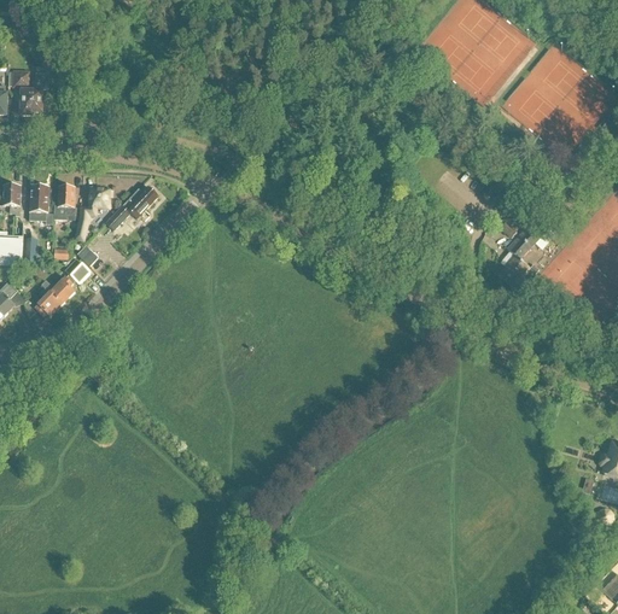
[(15,70),(13,85),(28,86),(28,70),(15,70)]
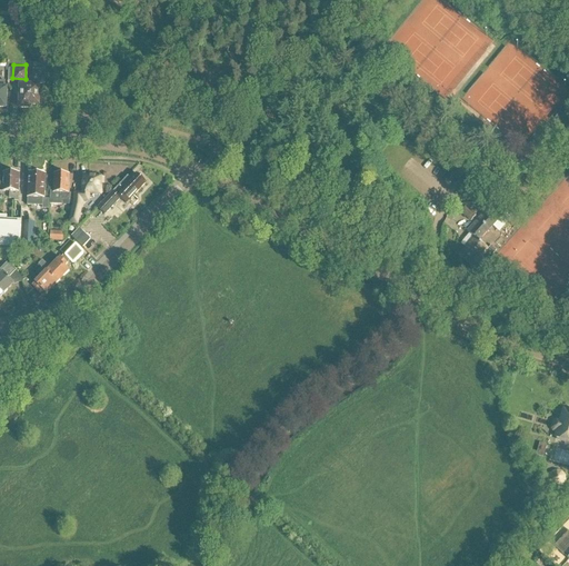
[(45,82),(45,68),(33,68),(33,76),(30,76),(30,83),(20,83),(19,106),(30,106),(30,102),(41,103),(41,93),(39,93),(39,83),(37,83),(38,81),(45,82)]
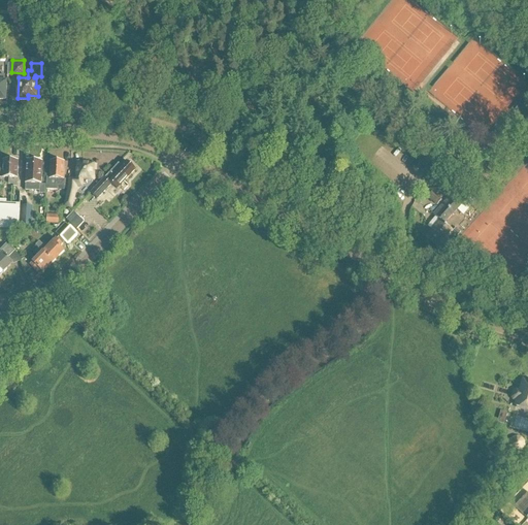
[(513,109),(524,119),(527,112),(527,108),(519,101),(513,109)]
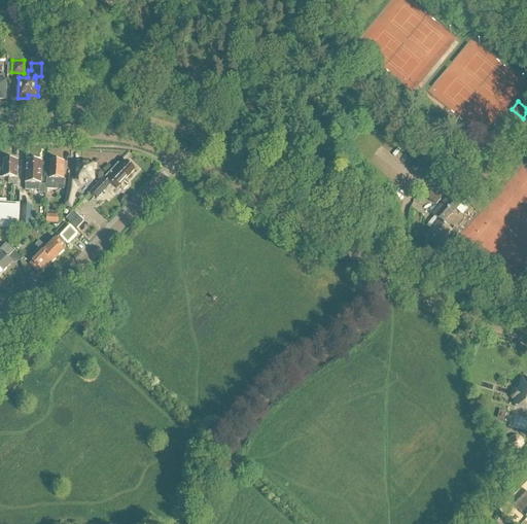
[(13,182),(13,184),(18,184),(18,169),(16,169),(18,159),(11,159),(10,158),(7,156),(5,159),(3,159),(3,175),(9,176),(9,182),(13,182)]
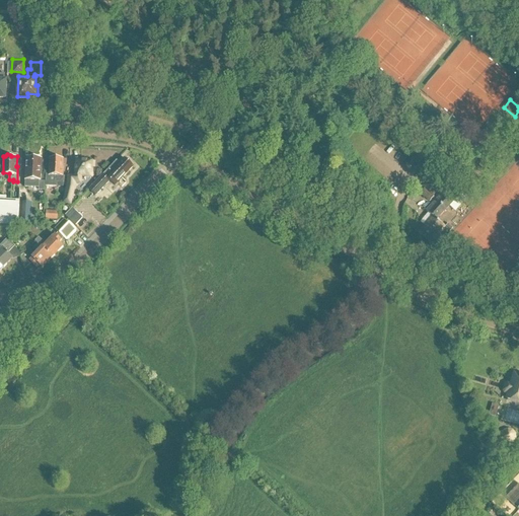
[(25,186),(40,186),(40,178),(41,178),(41,173),(42,173),(43,168),(41,168),(42,157),(40,157),(40,155),(34,155),(34,156),(27,156),(26,166),(25,165),(24,178),(25,178),(25,186)]
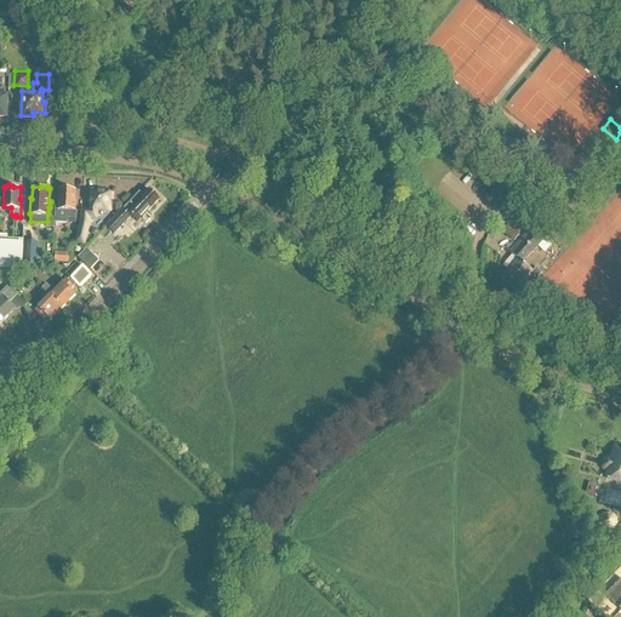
[(55,221),(69,221),(69,216),(77,216),(77,199),(75,199),(75,189),(69,189),(68,187),(64,187),(63,188),(61,188),(60,207),(56,206),(55,221)]
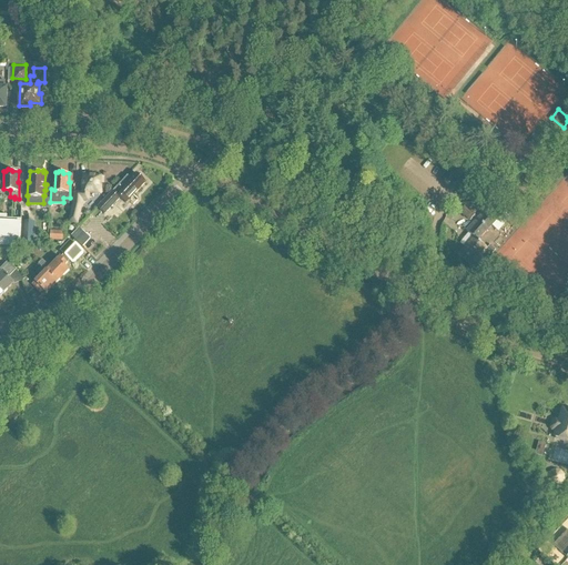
[(134,193),(146,180),(137,171),(131,177),(128,174),(113,189),(98,205),(105,212),(120,197),(122,198),(127,202),(134,193)]
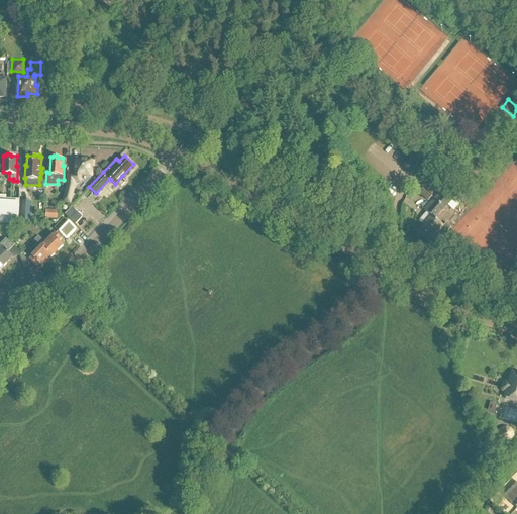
[(75,180),(76,180),(81,181),(82,174),(93,175),(93,166),(92,166),(93,159),(89,159),(87,157),(82,157),(81,158),(76,158),(75,180)]
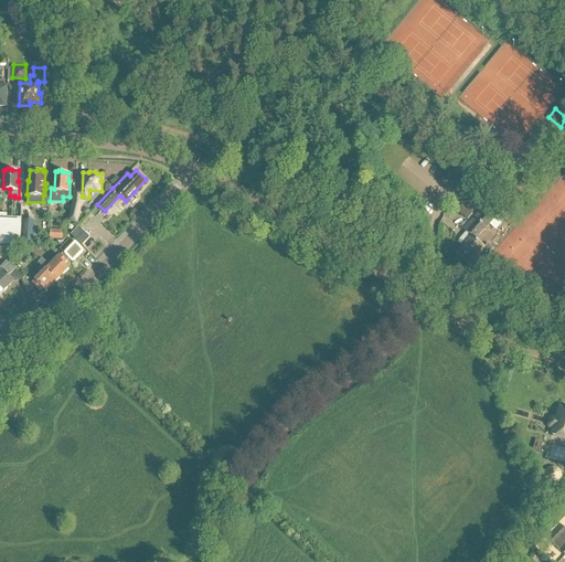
[(467,229),(466,230),(471,235),(457,252),(469,263),(484,245),(476,237),(501,209),(490,198),(465,228),(467,229)]
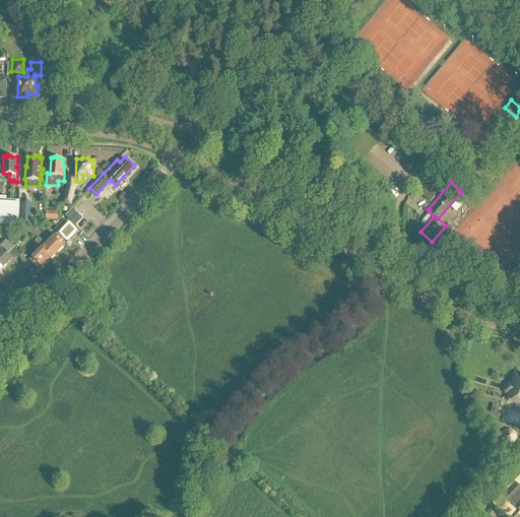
[(63,202),(71,204),(76,186),(67,184),(63,202)]
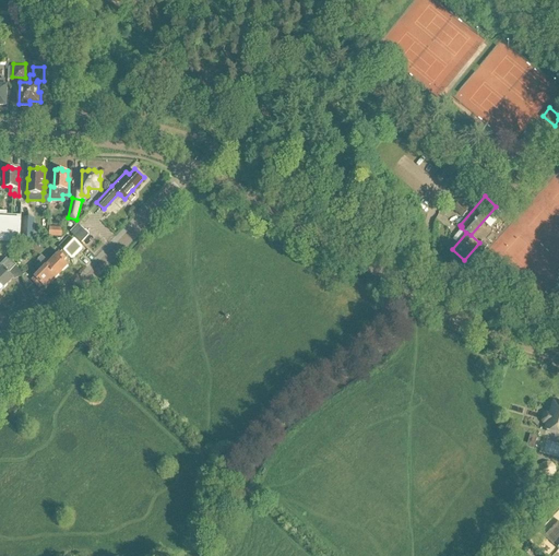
[(467,210),(458,201),(452,208),(462,215),(467,210)]
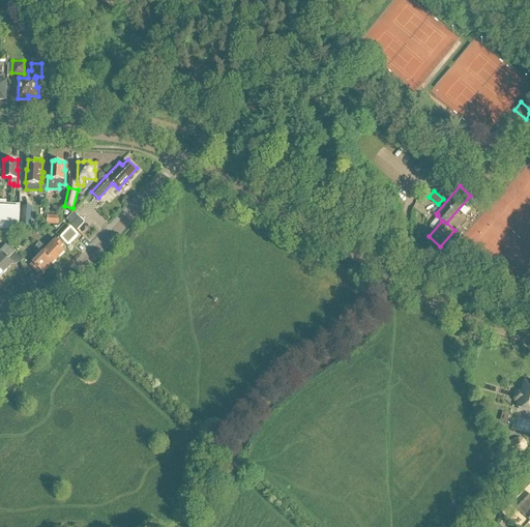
[(6,202),(6,199),(0,198),(0,232),(19,230),(20,203),(6,202)]
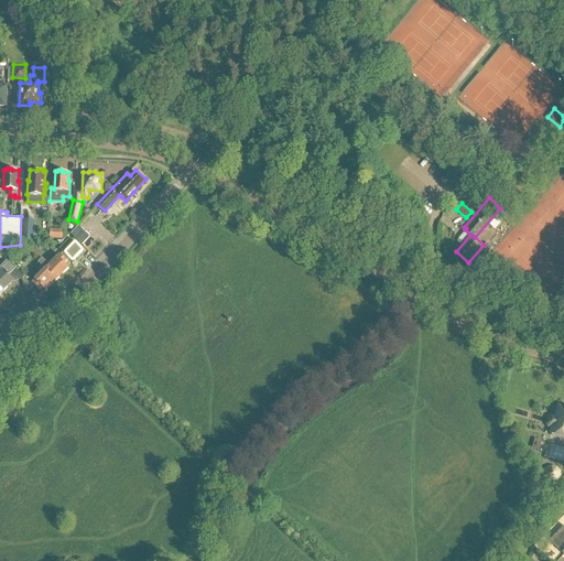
[(23,218),(22,240),(34,240),(35,218),(23,218)]
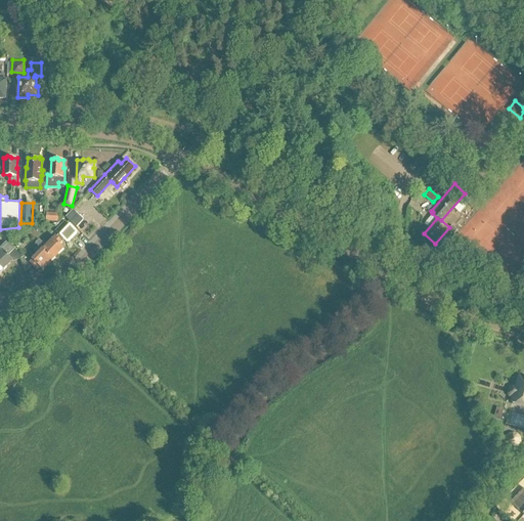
[(73,222),(79,215),(73,209),(66,216),(73,222)]
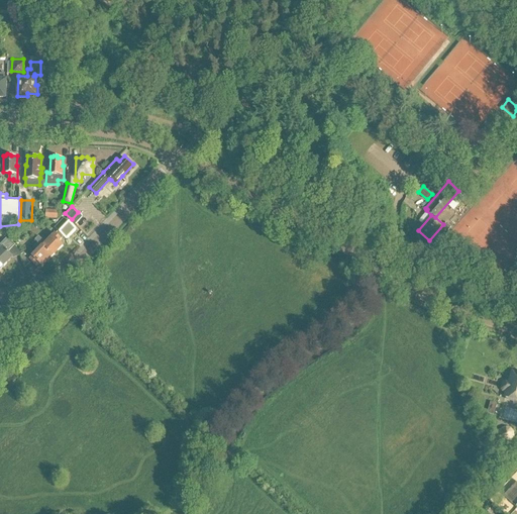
[(45,217),(58,217),(58,209),(45,208),(45,217)]
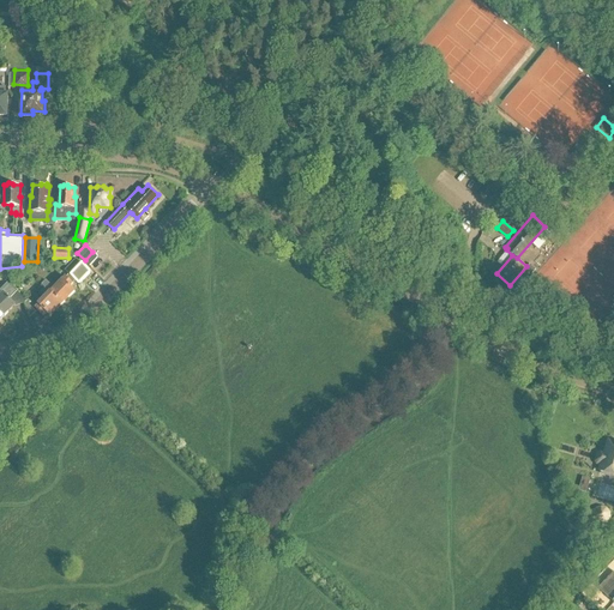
[(79,282),(90,270),(76,257),(65,269),(68,273),(66,276),(62,279),(62,278),(54,287),(47,278),(42,283),(44,287),(46,285),(62,303),(74,291),(70,285),(72,283),(76,279),(79,282)]
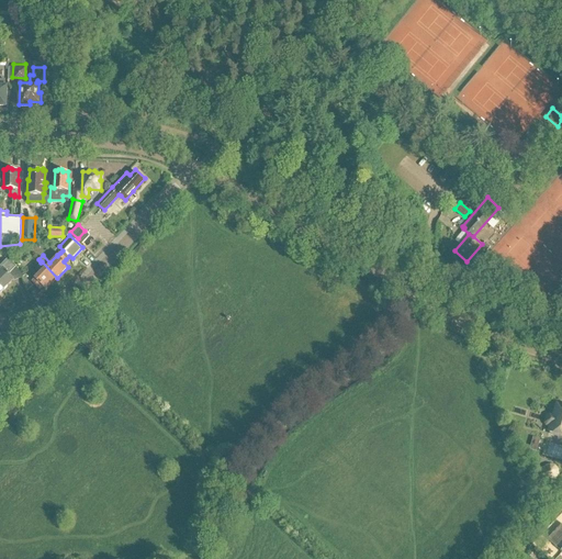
[(0,284),(3,289),(14,279),(9,274),(17,266),(8,257),(0,264),(0,266),(2,268),(0,269),(0,284)]
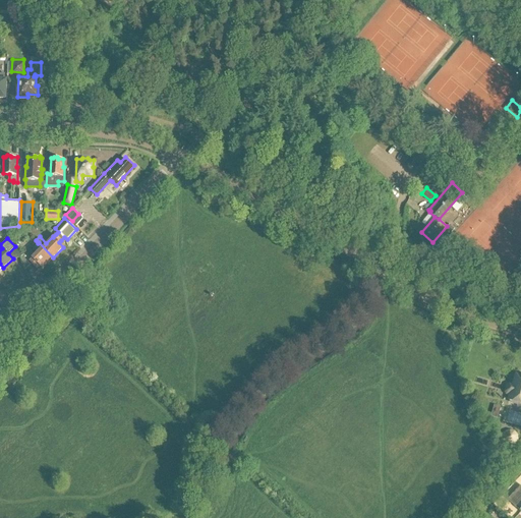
[(39,242),(38,243),(34,247),(38,251),(33,257),(25,251),(21,255),(25,268),(32,262),(37,267),(39,264),(43,268),(53,257),(39,242)]
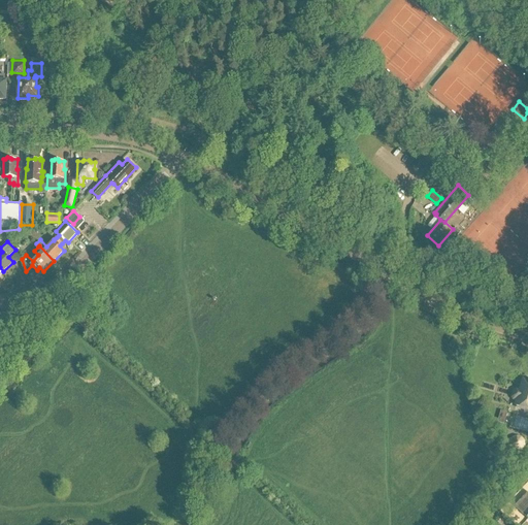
[(515,403),(524,406),(527,406),(527,378),(526,378),(524,379),(522,378),(519,388),(515,387),(514,388),(512,394),(513,396),(517,397),(515,403)]
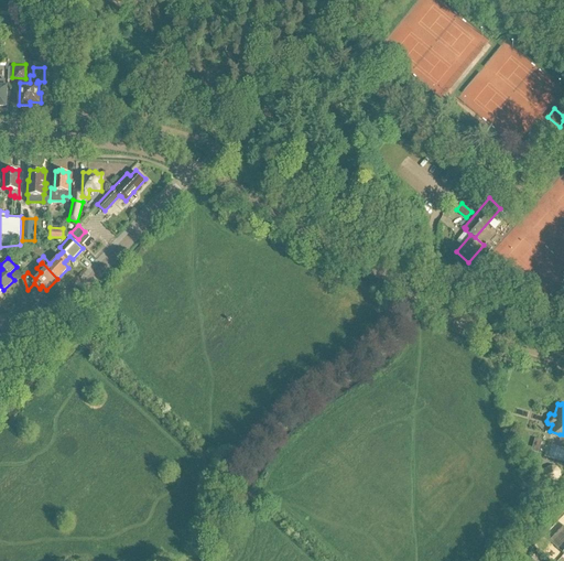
[(544,472),(544,473),(544,474),(545,476),(546,477),(548,478),(549,478),(550,479),(551,479),(552,479),(553,479),(555,479),(556,478),(557,477),(559,476),(560,475),(560,474),(560,472),(560,471),(560,468),(559,467),(557,466),(556,465),(554,465),(553,464),(552,464),(550,464),(549,465),(548,466),(546,467),(545,468),(544,470),(544,472)]
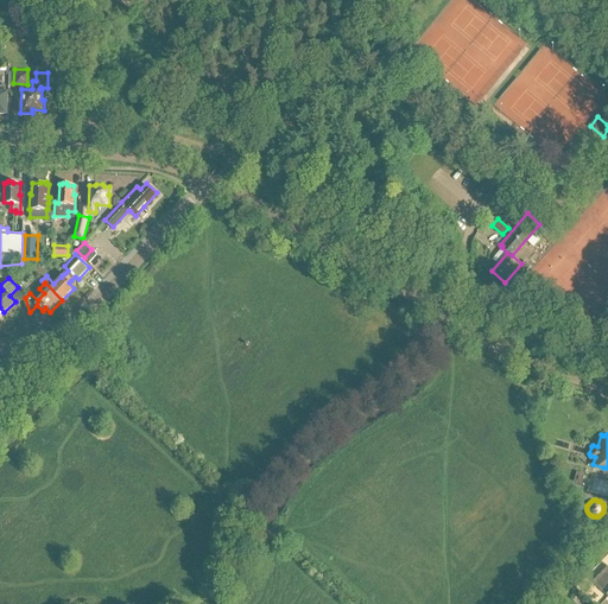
[(607,564),(593,580),(607,595),(607,564)]
